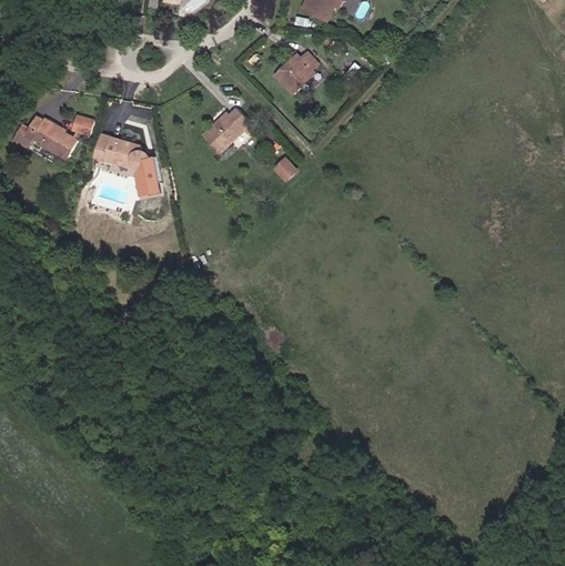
[(304,0),(301,7),(323,18),(332,2),(333,0),(304,0)]
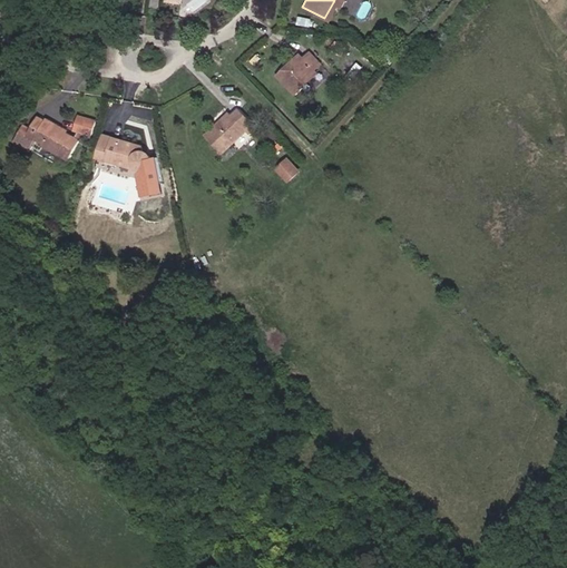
[(381,55),(385,49),(379,45),(374,50),(381,55)]
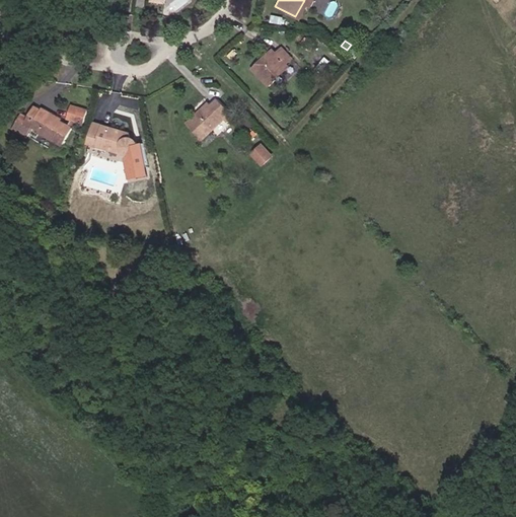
[(285,62),(290,57),(279,46),(274,51),(271,48),(249,67),(267,85),(272,80),(269,77),(285,62)]
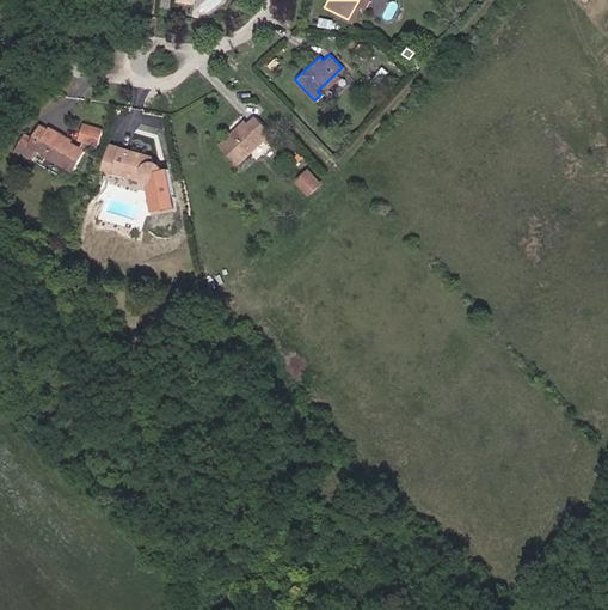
[(320,95),(338,77),(336,73),(317,91),(320,95)]
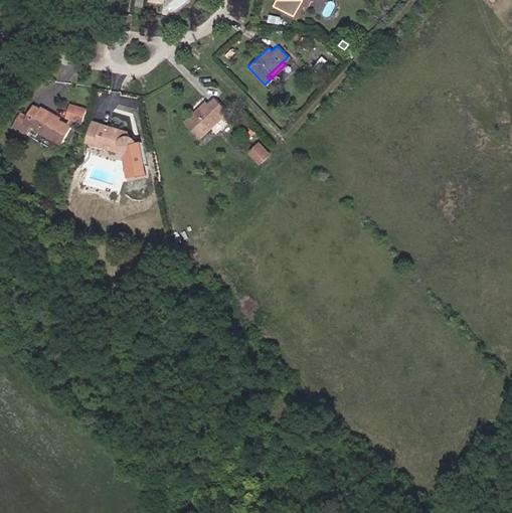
[(229,113),(214,97),(207,103),(205,100),(183,121),(198,138),(220,117),(223,120),(229,113)]
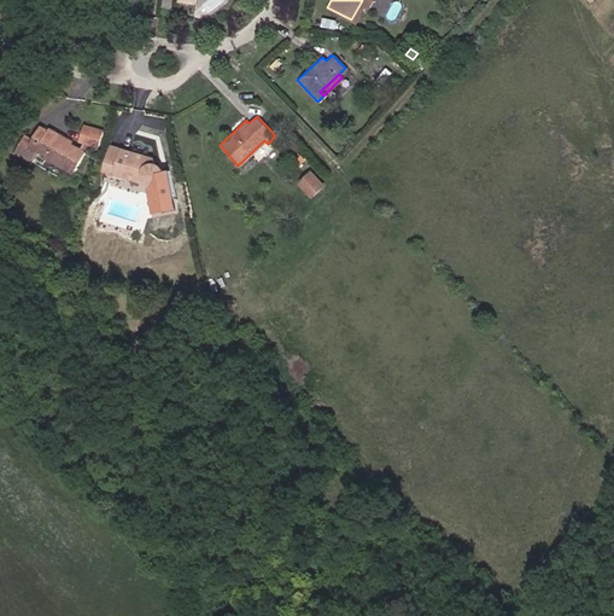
[(97,145),(101,129),(83,125),(79,139),(97,145)]
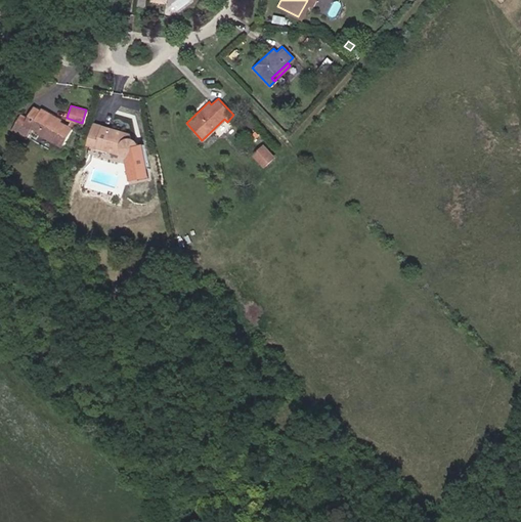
[(60,144),(71,127),(58,121),(52,117),(53,116),(41,109),(40,110),(33,106),(27,118),(23,124),(30,128),(31,126),(38,130),(37,132),(60,144)]
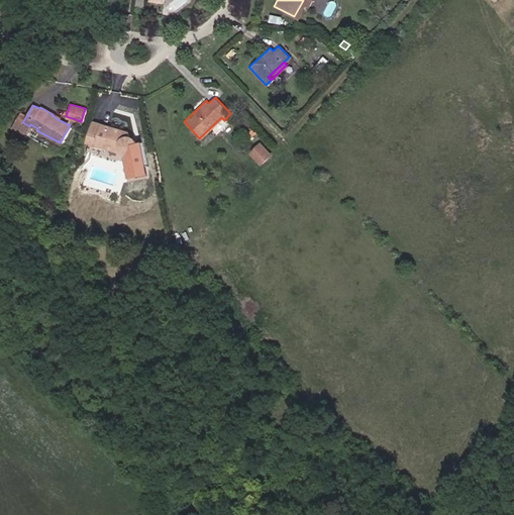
[(29,126),(22,122),(26,116),(19,112),(11,126),(25,134),(29,126)]
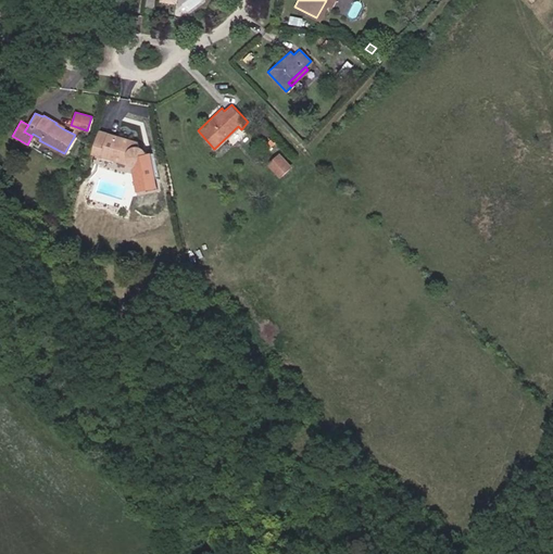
[(156,177),(151,151),(146,153),(146,152),(143,149),(140,147),(138,146),(135,146),(137,141),(98,129),(92,152),(127,162),(129,161),(130,162),(133,164),(136,164),(134,167),(137,181),(156,177)]
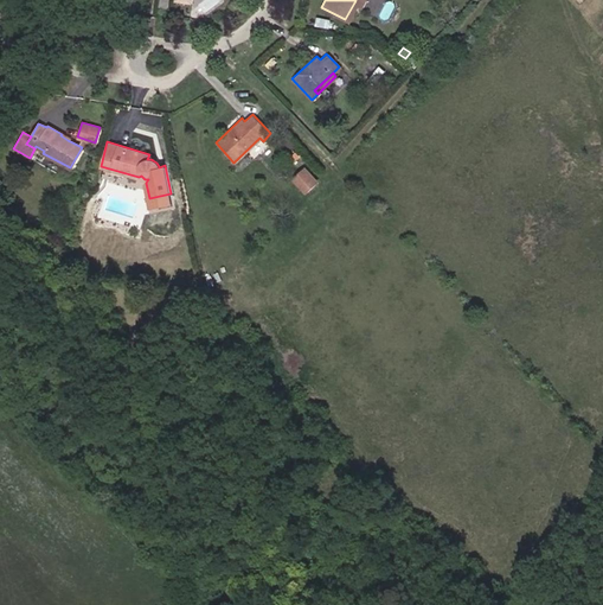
[(307,192),(320,179),(305,164),(292,177),(307,192)]
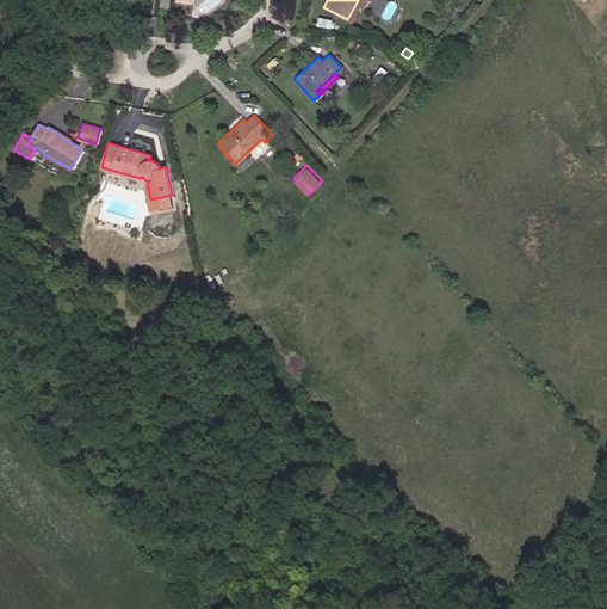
[(60,258),(62,250),(55,247),(51,256),(60,258)]
